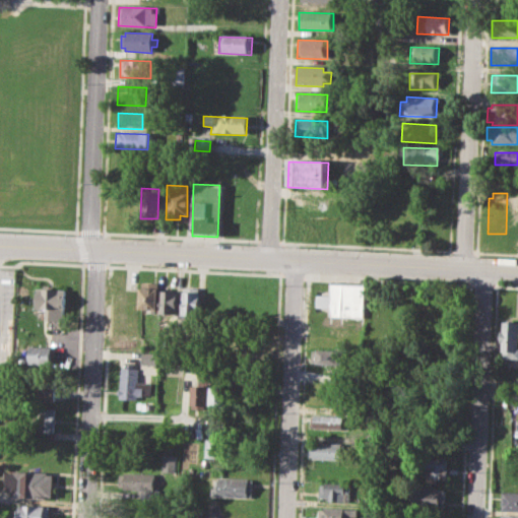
[(140,282),(158,283),(157,311),(139,310),(140,282)]
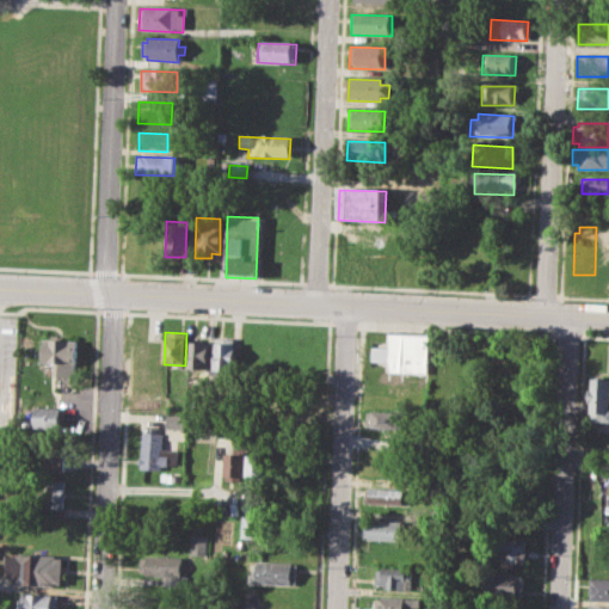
[(388,334),(428,336),(425,375),(386,373),(386,363),(369,362),(369,346),(387,348),(388,334)]
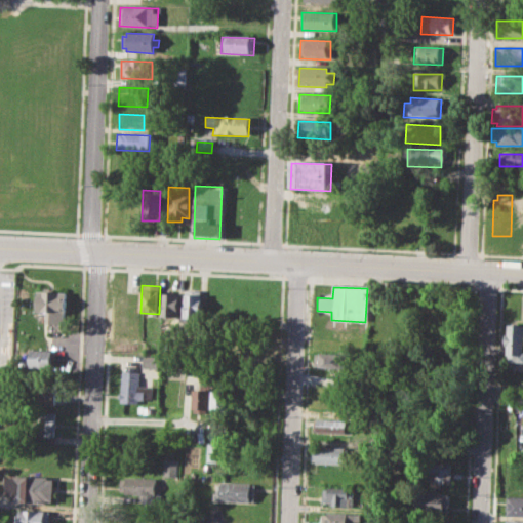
[(184,291),(197,292),(196,295),(201,296),(200,321),(182,319),(184,291)]
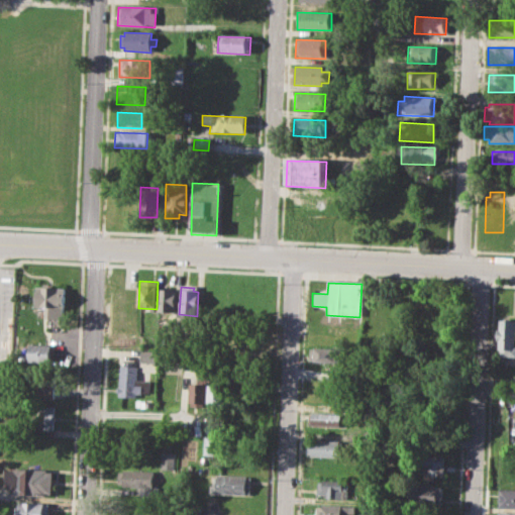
[(34,288),(65,289),(64,322),(44,321),(45,308),(34,308),(34,288)]
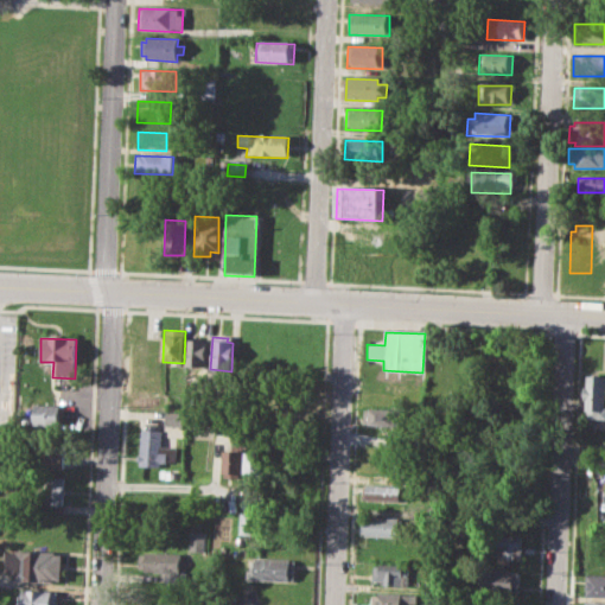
[(188,341),(186,368),(205,369),(208,342),(188,341)]
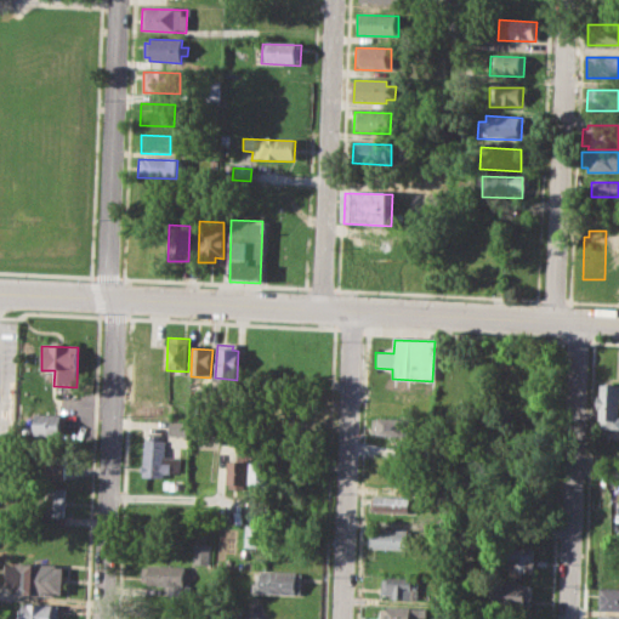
[(598,386),(618,386),(618,430),(598,430),(598,421),(591,421),(591,410),(595,410),(595,396),(598,396),(598,386)]
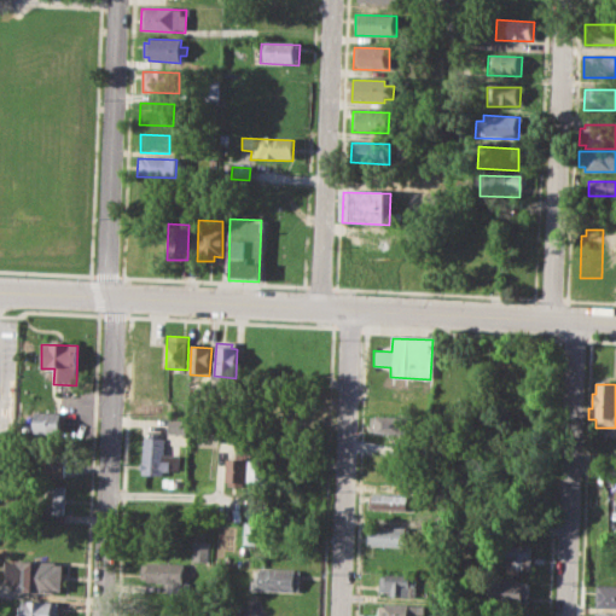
[(283,404),(314,405),(313,423),(282,420),(283,404)]
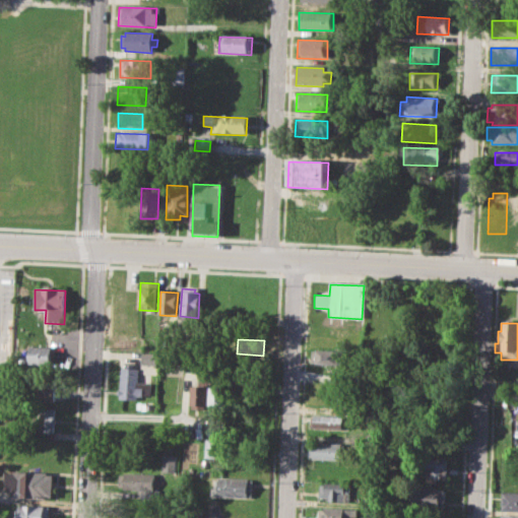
[(27,347),(49,348),(48,370),(26,369),(27,347)]
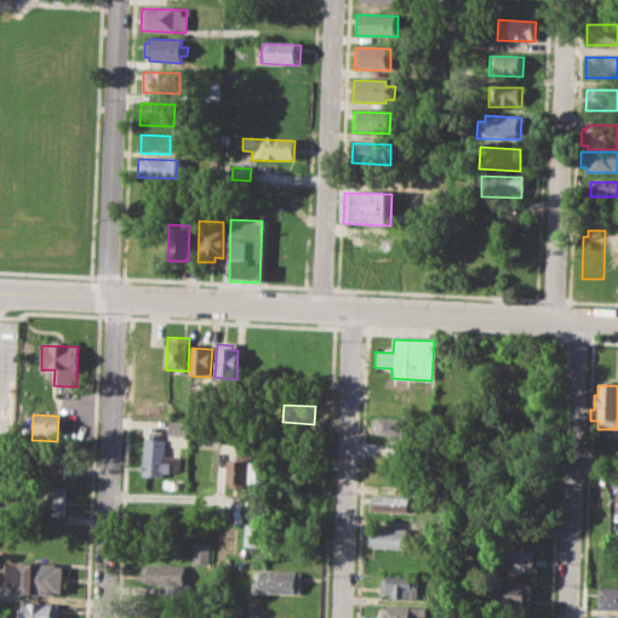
[(371,419),(404,421),(404,436),(370,435),(371,419)]
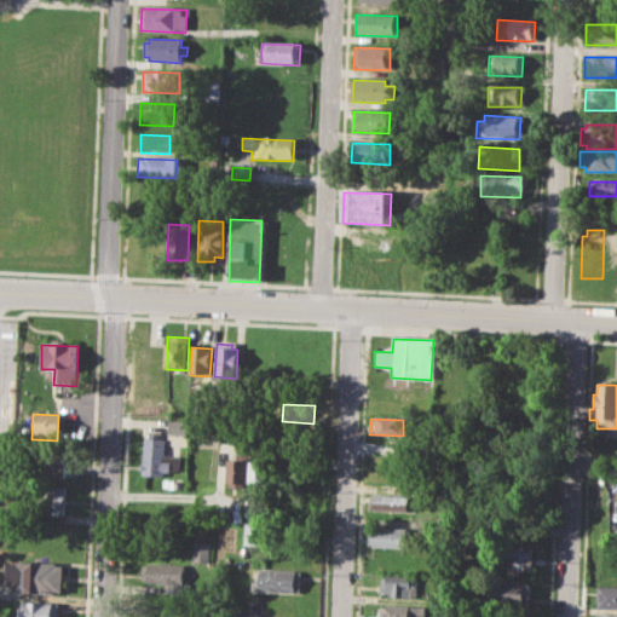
[(183,422),(167,422),(166,437),(183,437),(183,422)]
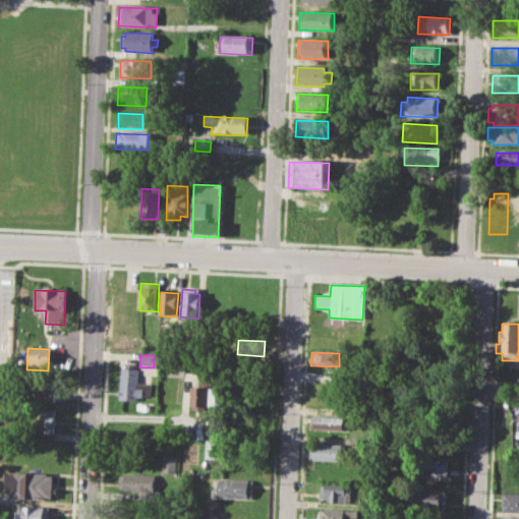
[(183,361),(198,362),(197,373),(182,373),(183,361)]
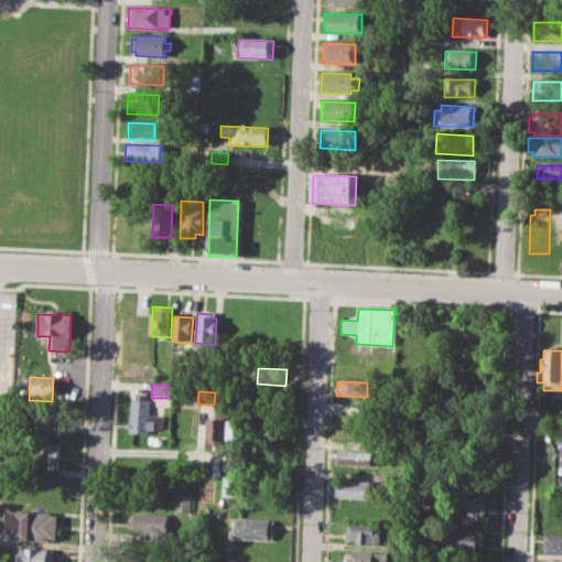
[(130,398),(152,399),(151,434),(129,433),(130,398)]
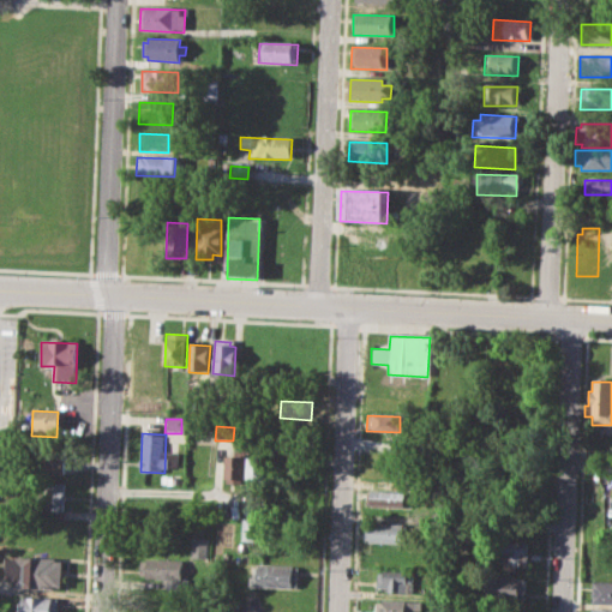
[(34,449),(65,450),(64,477),(33,474),(34,449)]
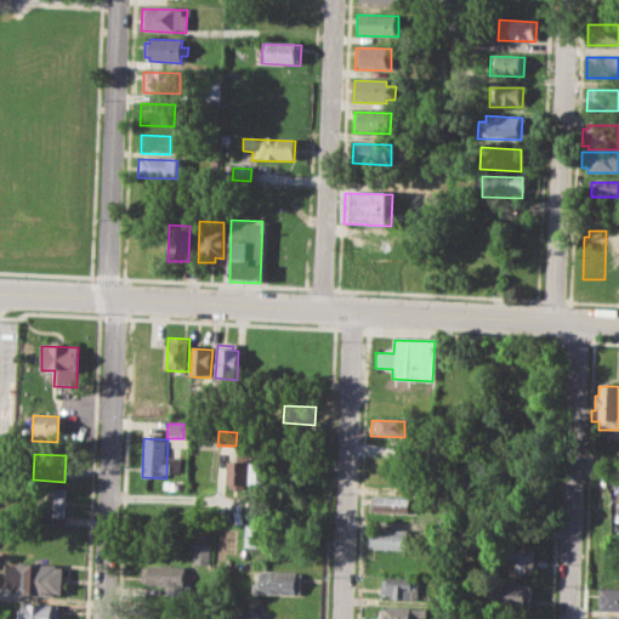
[(226,464),(236,464),(236,454),(246,454),(244,490),(225,489),(226,464)]
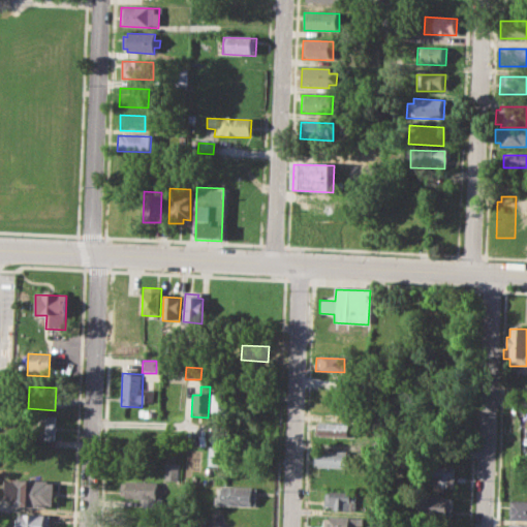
[(215,392),(214,395),(212,395),(210,414),(213,414),(213,419),(223,419),(225,393),(215,392)]
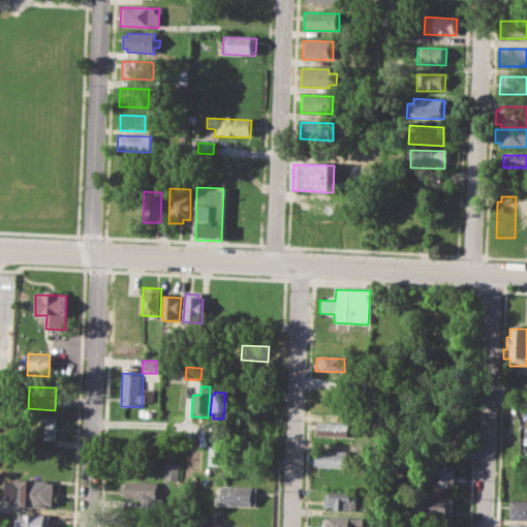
[(36,415),(55,416),(54,442),(35,441),(36,415)]
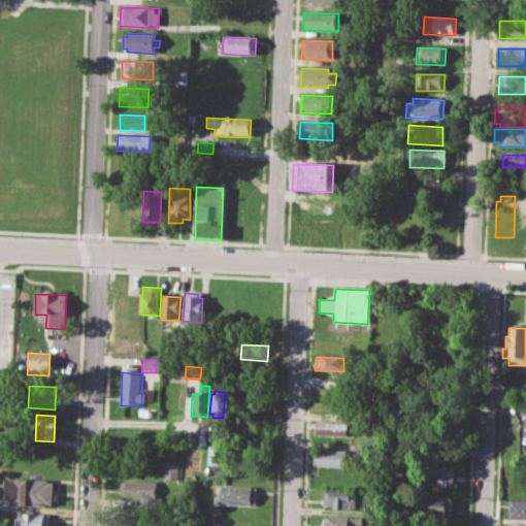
[(315,423),(353,425),(352,432),(347,432),(347,437),(314,436),(315,423)]
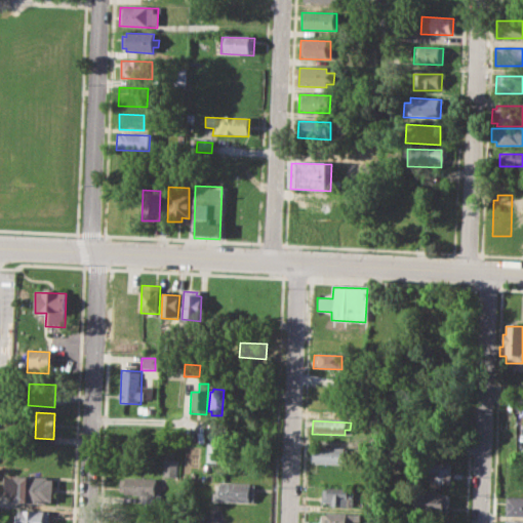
[(207,440),(223,441),(222,464),(206,463),(207,440)]
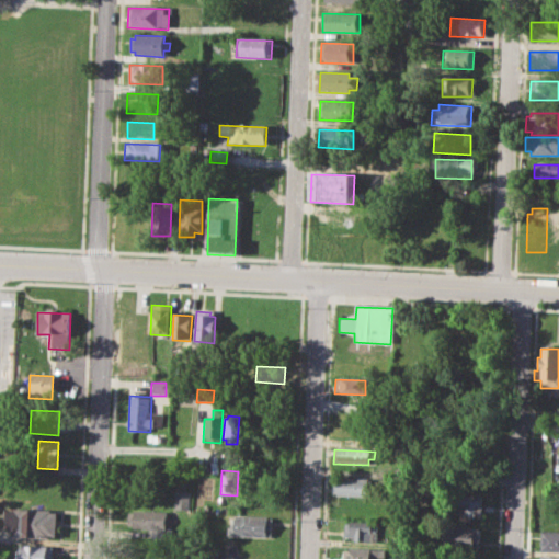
[(332,481),(367,483),(366,498),(332,495),(332,481)]
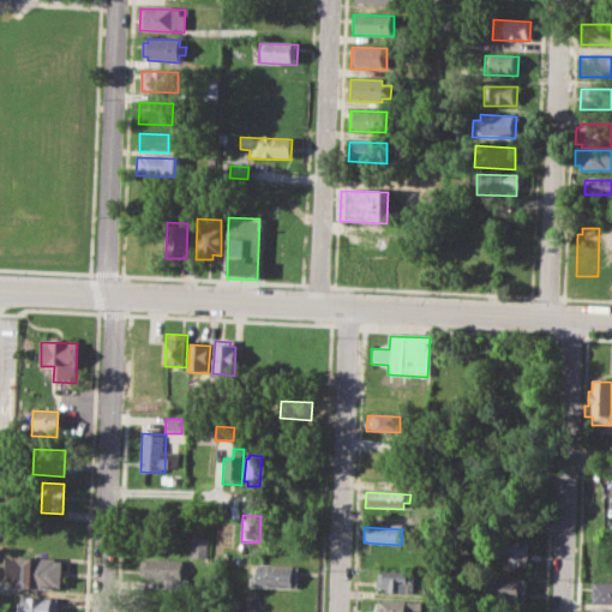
[(190,539),(208,540),(207,561),(190,559),(190,539)]
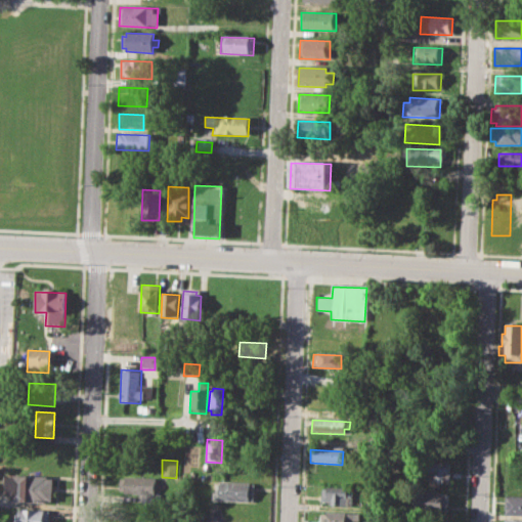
[(428,463),(450,464),(449,484),(440,484),(440,488),(427,487),(428,463)]
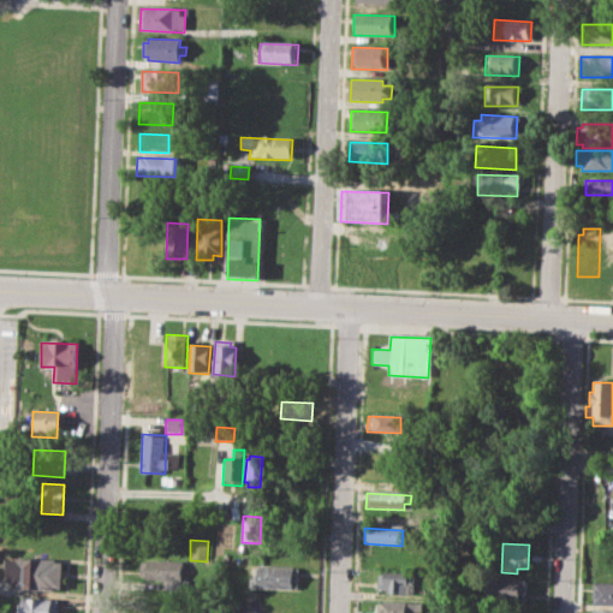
[(5,560),(63,563),(61,593),(13,591),(15,582),(5,581),(5,560)]
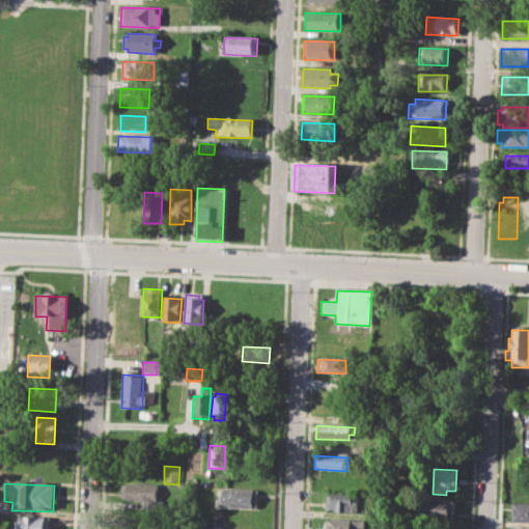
[(121,486),(127,486),(128,483),(158,485),(157,501),(162,502),(161,511),(144,510),(144,501),(121,500),(121,486)]
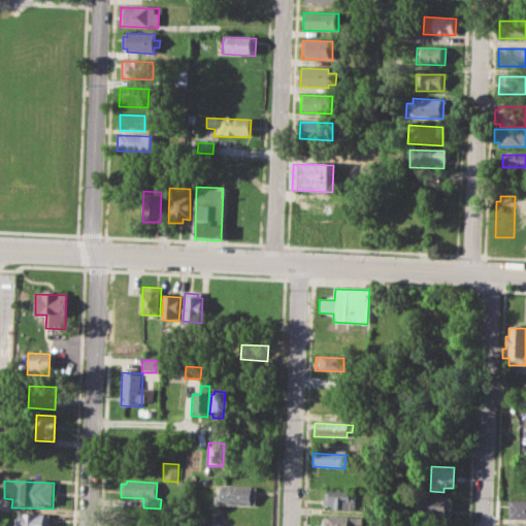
[(220,486),(256,488),(254,507),(212,504),(214,496),(220,496),(220,486)]
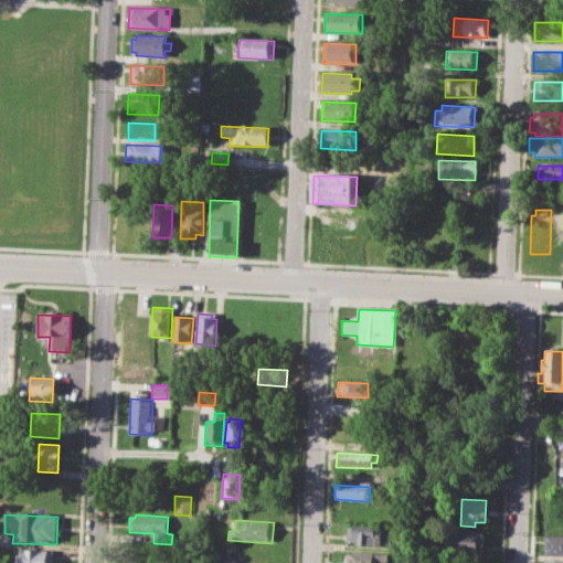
[(346,526),(380,528),(379,546),(354,545),(354,542),(346,541),(346,526)]
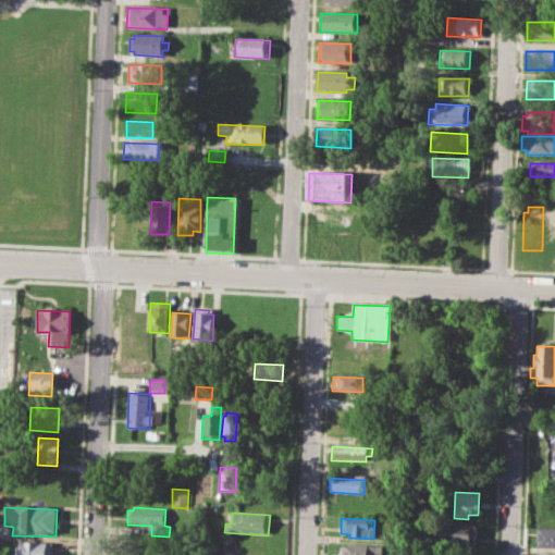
[(440,522),(476,525),(475,543),(439,542),(440,522)]
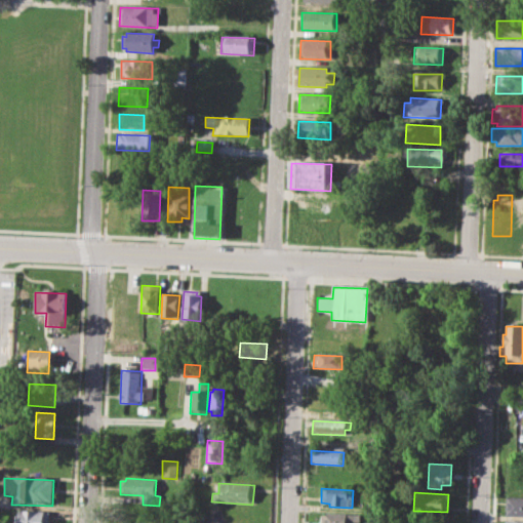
[(505,498),(522,498),(522,516),(505,516),(505,498)]
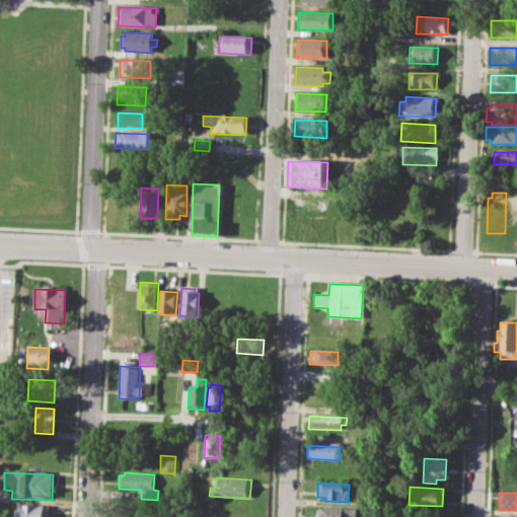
[(16,516),(17,505),(49,506),(49,516),(16,516)]
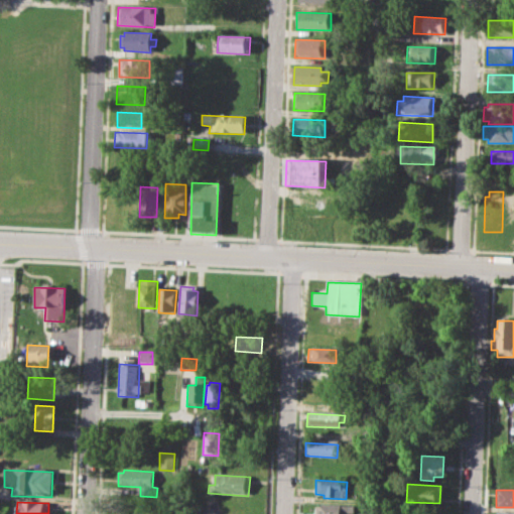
[(183,513),(183,505),(199,505),(198,513),(183,513)]
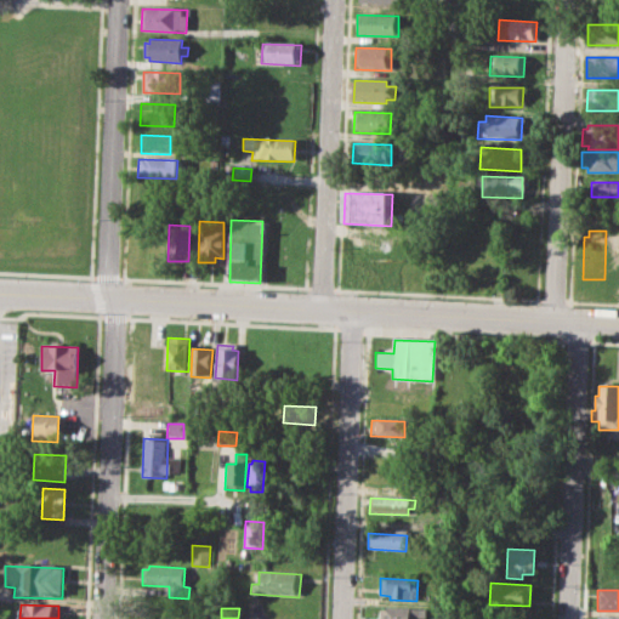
[(378,618),(379,608),(419,609),(418,618),(378,618)]
